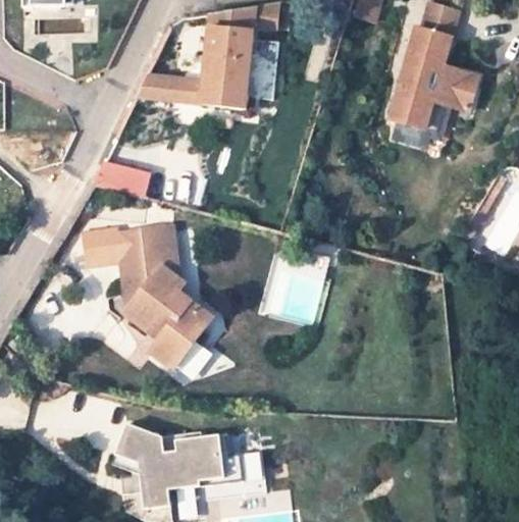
[(19,0),(19,8),(36,8),(36,5),(71,5),(70,0),(19,0)]
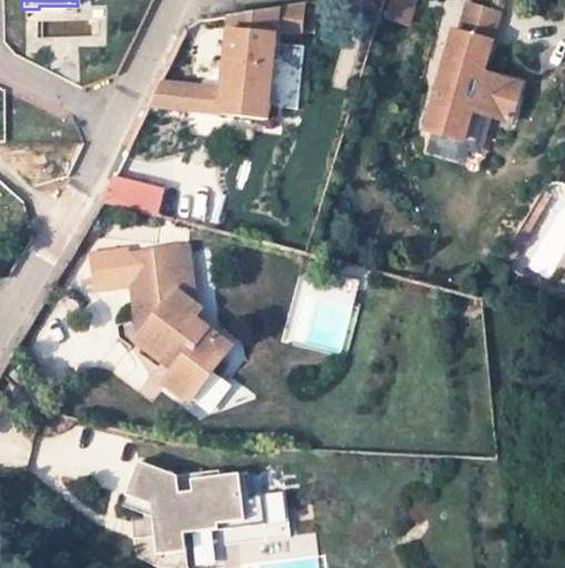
[(228,12),(219,84),(215,115),(259,120),(269,121),(271,98),(278,30),(303,30),(304,1),(228,12)]
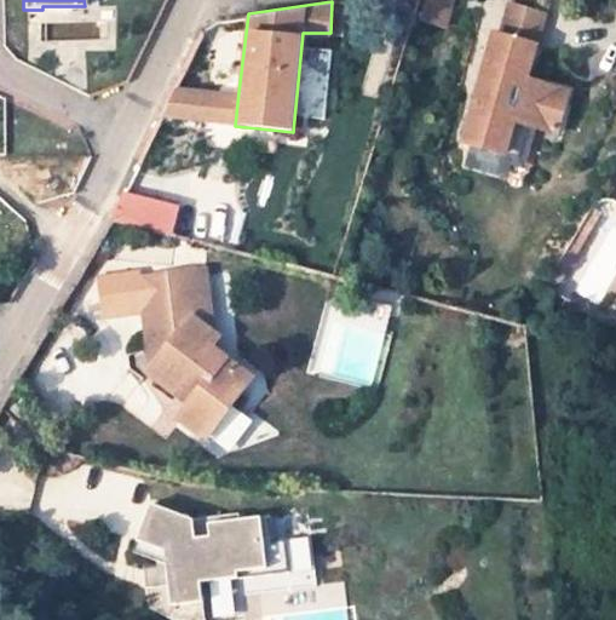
[(502,5),(491,36),(531,50),(542,18),(502,5)]
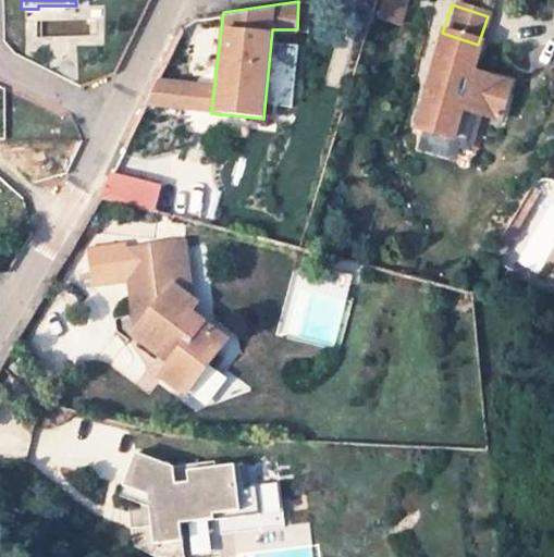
[(478,45),(442,33),(410,128),(447,141),(456,112),(493,124),(506,87),(469,74),(478,45)]
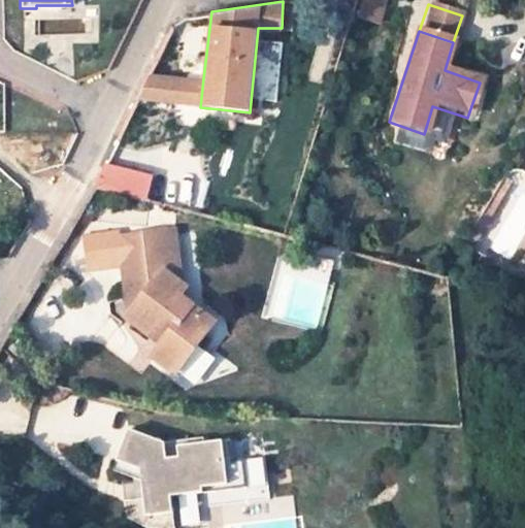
[(200,107),(203,78),(148,73),(134,100),(200,107)]
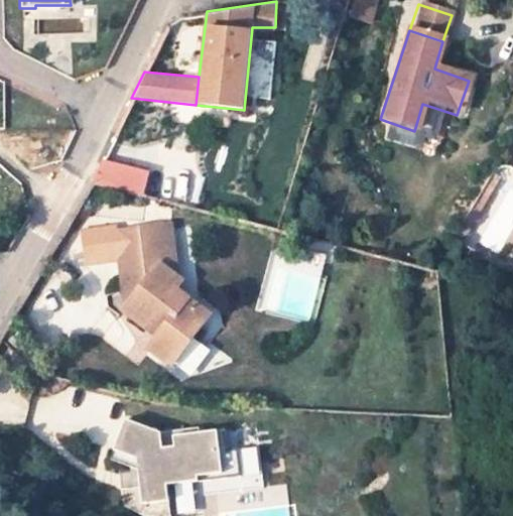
[(91,182),(141,196),(146,172),(101,159),(95,172),(91,182)]
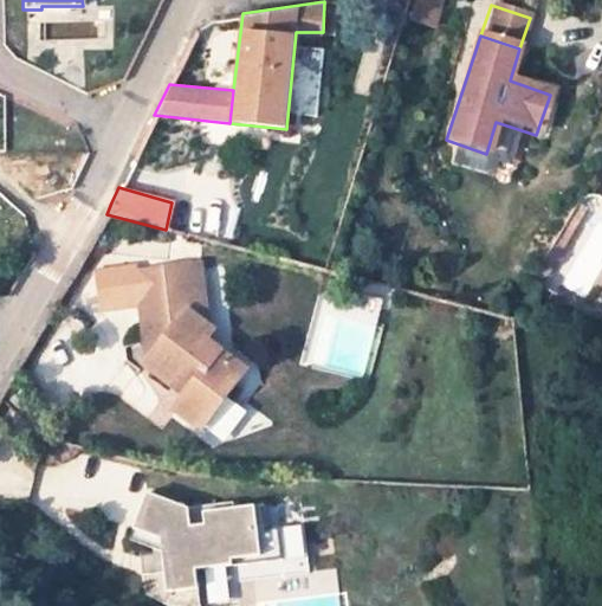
[(202,265),(134,270),(137,324),(155,340),(137,361),(159,381),(167,373),(185,388),(169,404),(193,425),(244,368),(206,334),(212,327),(189,307),(206,290),(202,265)]
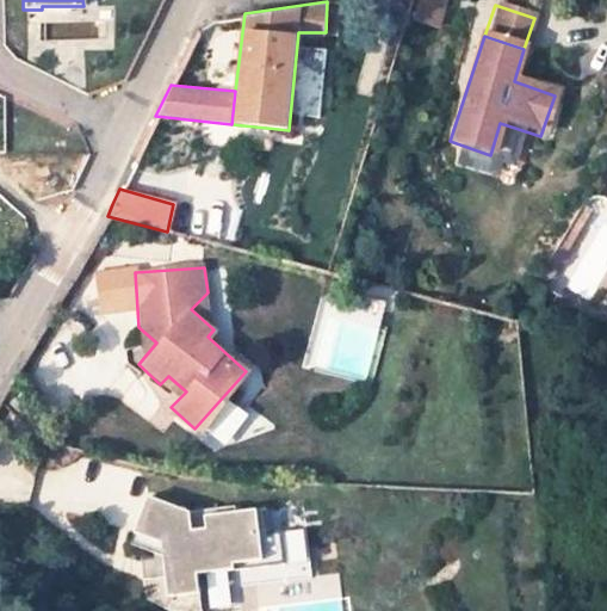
[(230,578),(310,571),(307,528),(267,531),(264,499),(141,510),(143,548),(168,545),(173,610),(180,610),(233,606),(230,578)]
